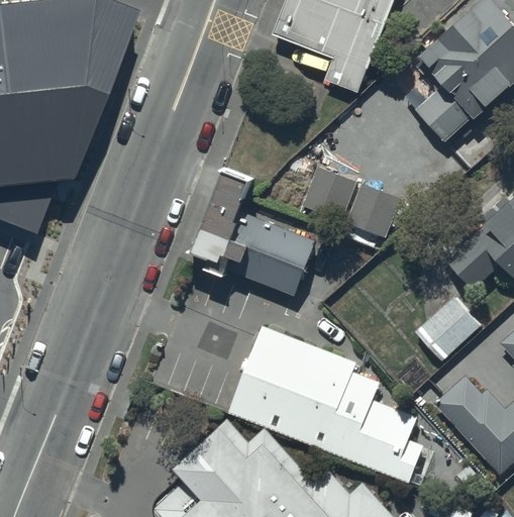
[(0,222),(32,236),(54,187),(71,185),(132,17),(88,0),(9,9),(0,10),(0,222)]
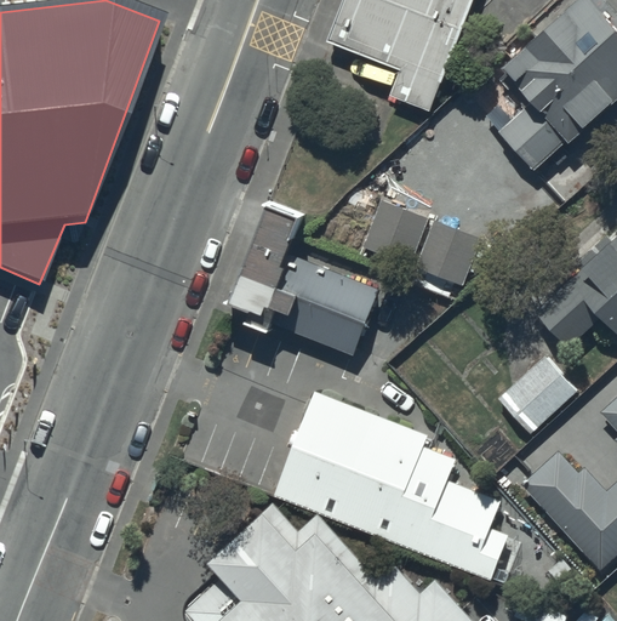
[(472,0),(341,0),(326,39),(401,68),(390,95),(429,109),(472,0)]
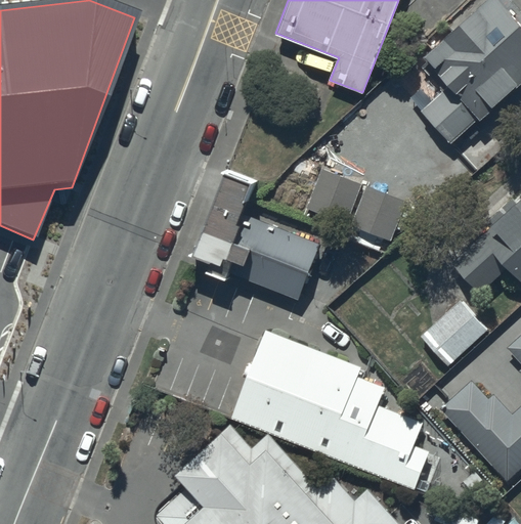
[(520,12),(509,0),(489,0),(424,61),(447,87),(421,113),(451,145),(477,122),(481,126),(520,88),(520,12)]
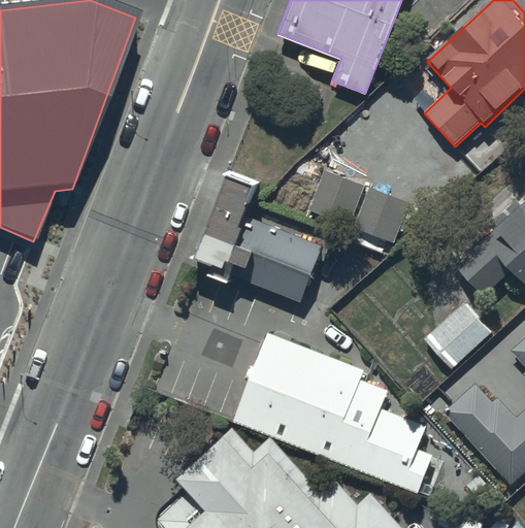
[(257,183),(229,171),(197,255),(215,262),(210,272),(229,278),(231,274),(300,301),(323,244),(244,215),(257,183)]
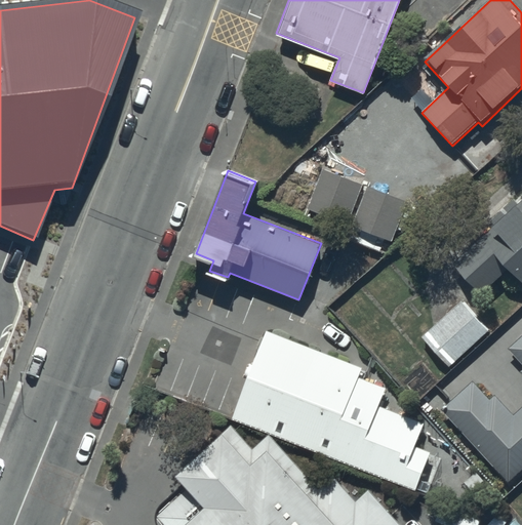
[(366,189),(322,170),(306,210),(389,244),(405,204),(386,196),(388,190),(369,183),(366,189)]
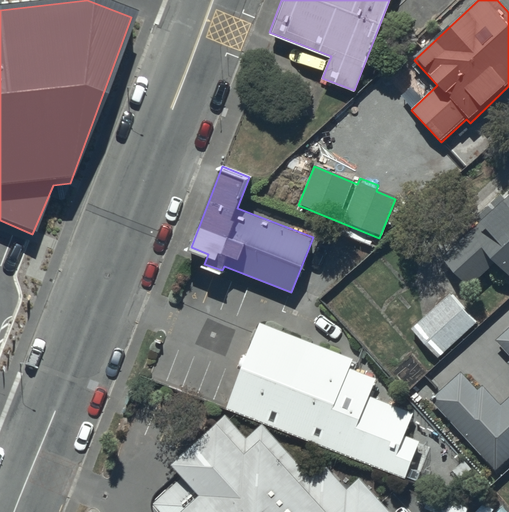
[(508,185),(436,254),(467,287),(493,262),(508,278),(508,185)]
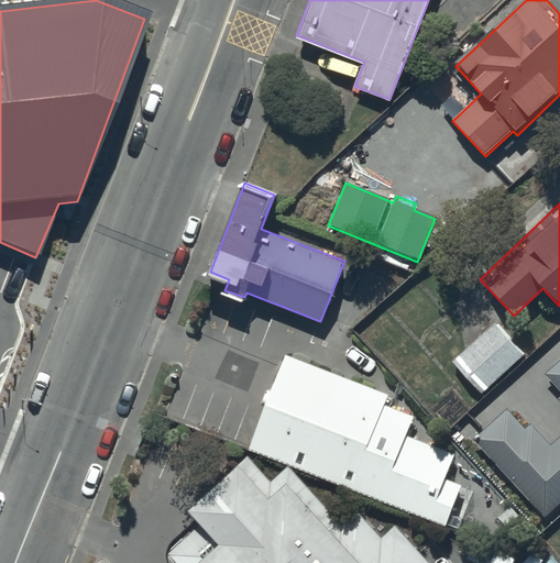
[(493,323),(451,362),(480,394),(522,355),(493,323)]
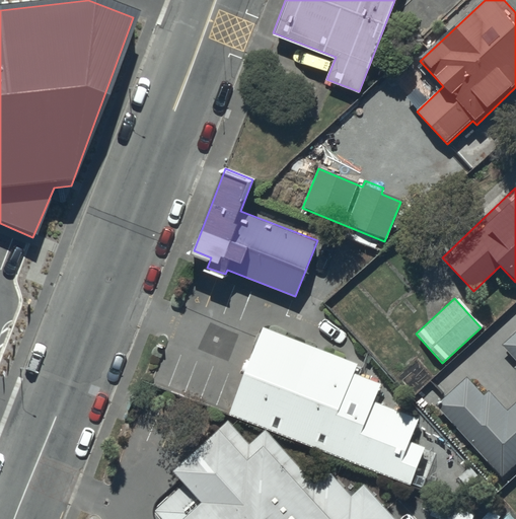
[(263,325),(228,414),(411,484),(425,447),(410,441),(419,418),(374,400),(381,383),(354,373),(358,363),(263,325)]
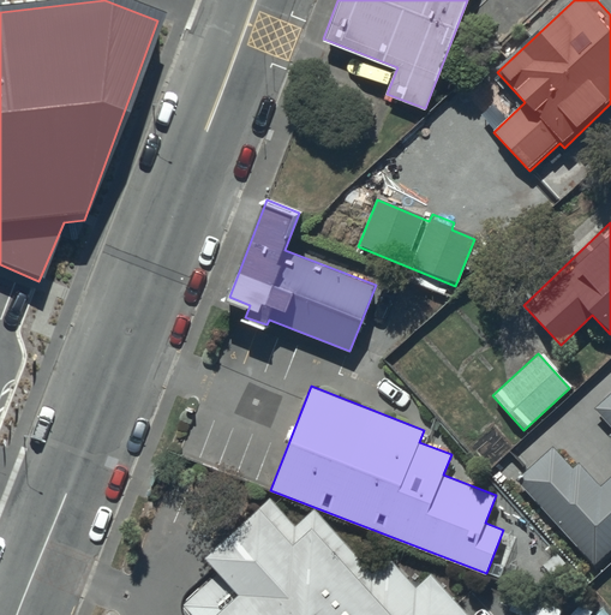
[(571,469),(552,447),(515,482),(593,566),(610,549),(610,392),(593,410),(610,429),(610,434),(606,439),(610,442),(610,476),(599,488),(577,464),(571,469)]
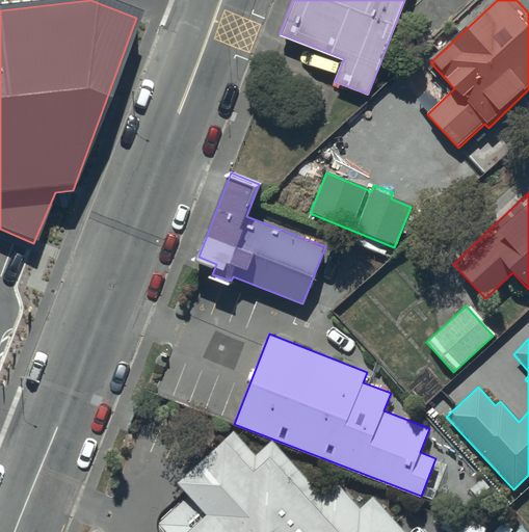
[(404,531),(372,498),(362,508),(338,483),(323,497),(271,443),(257,457),(235,434),(180,487),(187,495),(158,523),(167,531),(404,531)]
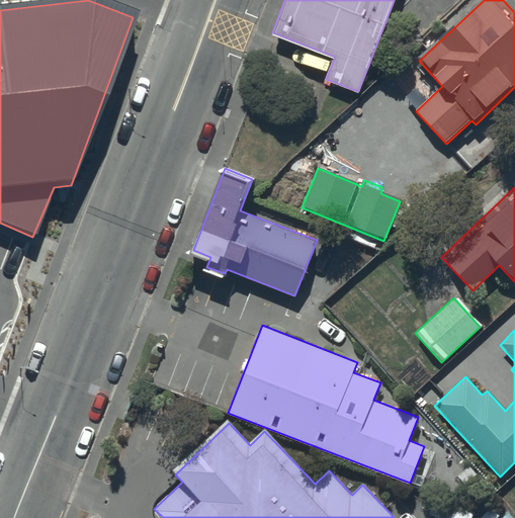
All buildings are outlined.
